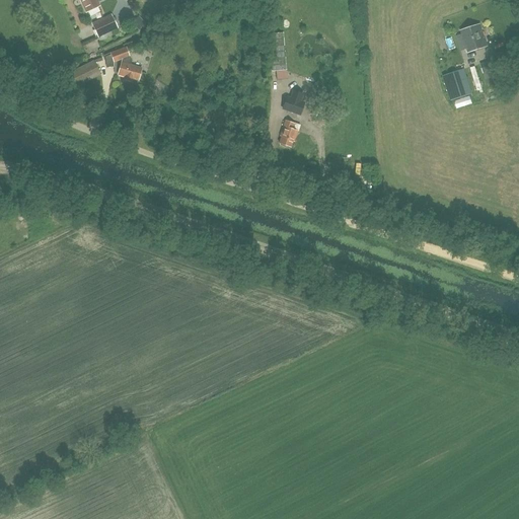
[(80,0),(87,12),(99,6),(95,0),(80,0)]
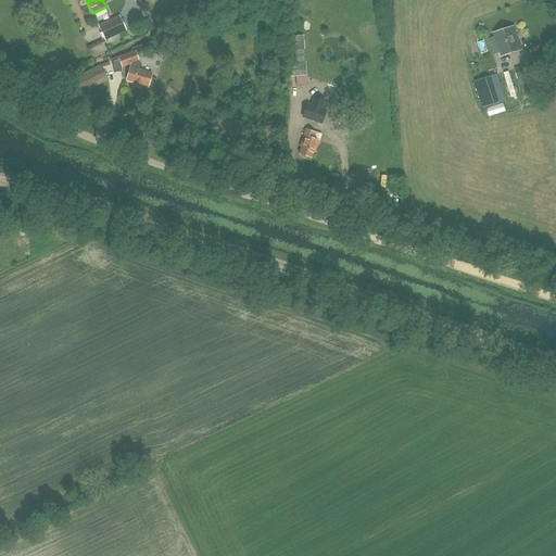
[(105,39),(116,35),(127,29),(121,16),(100,27),(105,39)]
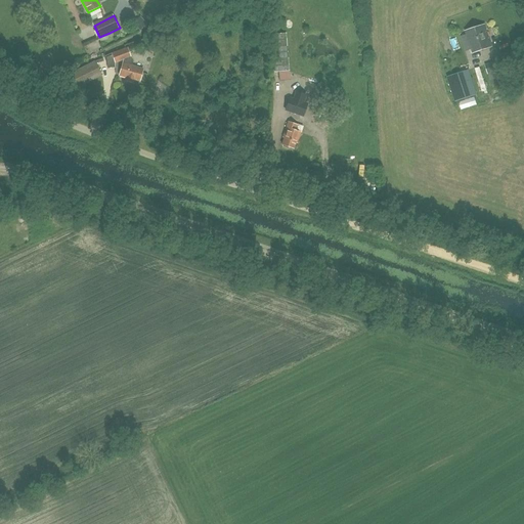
[(137,23),(142,31),(149,26),(143,17),(137,23)]
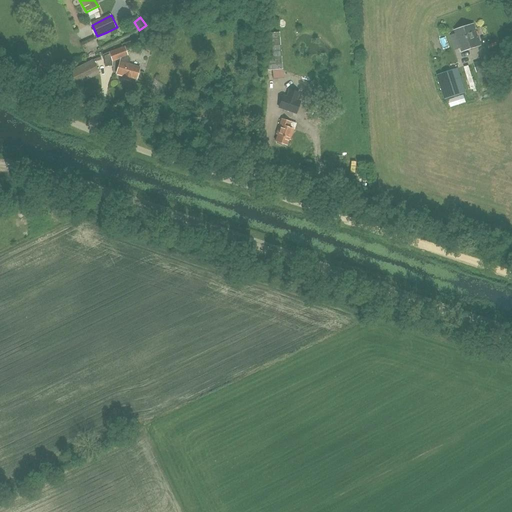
[(455,51),(461,49),(462,52),(481,46),(474,24),(455,31),(456,34),(450,36),(455,51)]
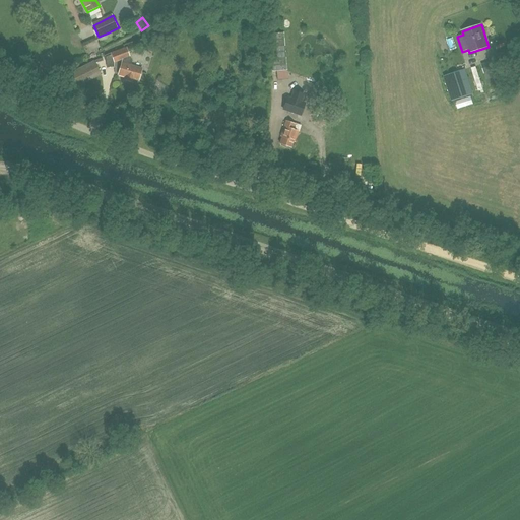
[(85,45),(88,51),(101,46),(98,40),(85,45)]
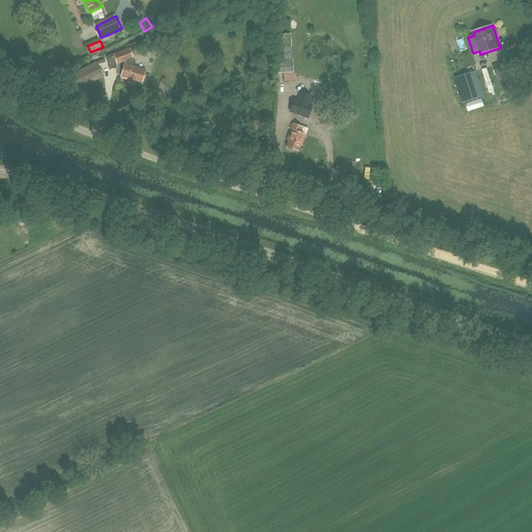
[(142,83),(145,70),(134,67),(135,63),(130,48),(112,54),(116,64),(125,61),(121,78),(128,80),(127,83),(135,85),(137,82),(142,83)]
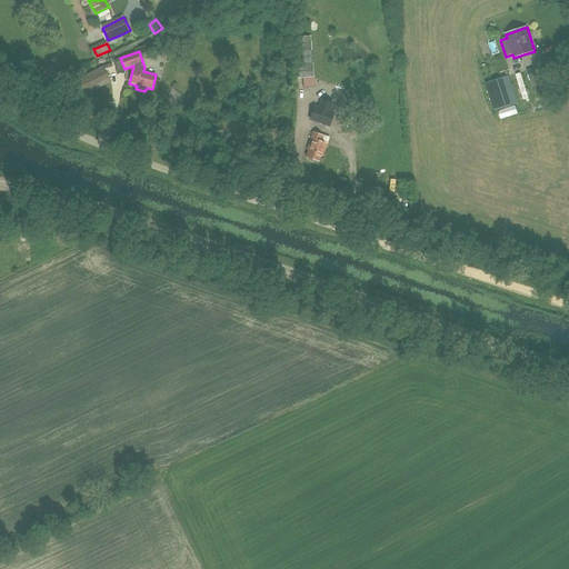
[(547,63),(527,70),(530,80),(549,73),(547,63)]
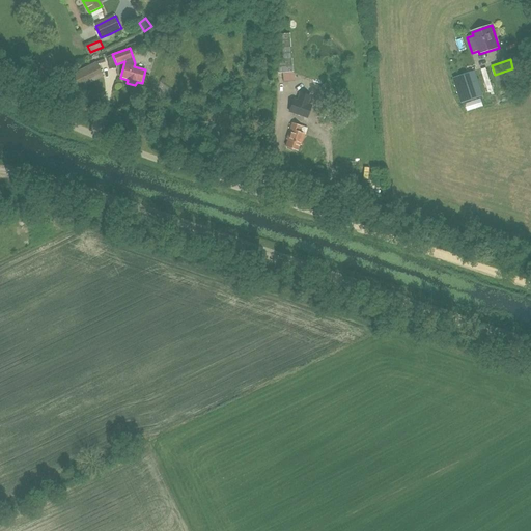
[(45,62),(40,70),(49,75),(53,67),(45,62)]
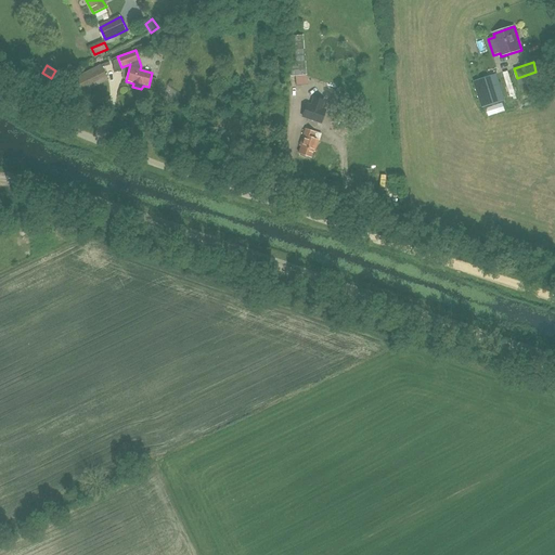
[(78,94),(108,80),(101,65),(71,79),(78,94)]
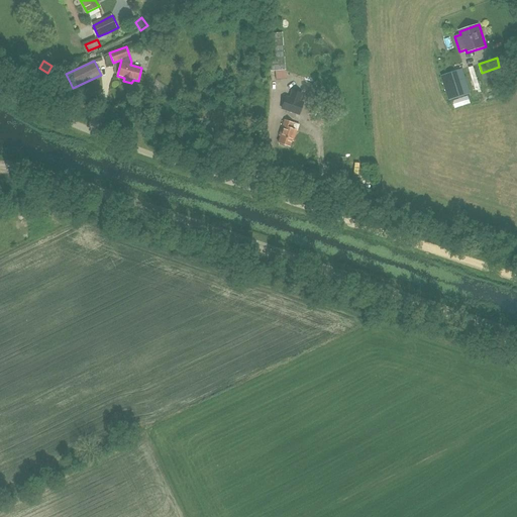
[(471,94),(462,69),(440,76),(448,101),(471,94)]
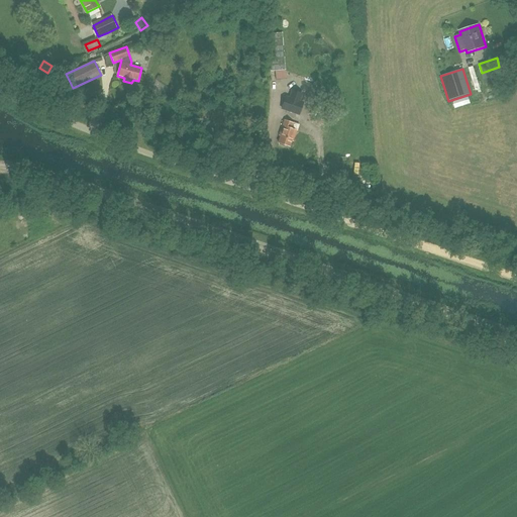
[(290,98),(286,96),(282,108),(299,114),(303,102),(299,101),(302,94),(292,90),(290,98)]
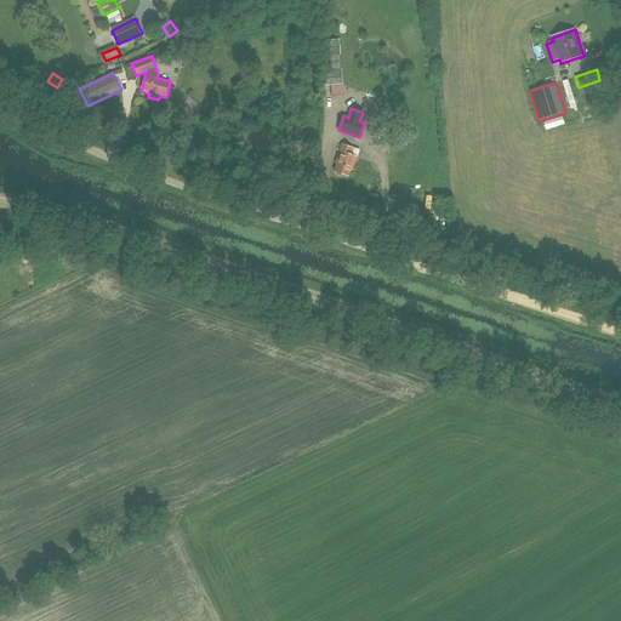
[(347,144),(335,172),(352,178),(363,152),(347,144)]
